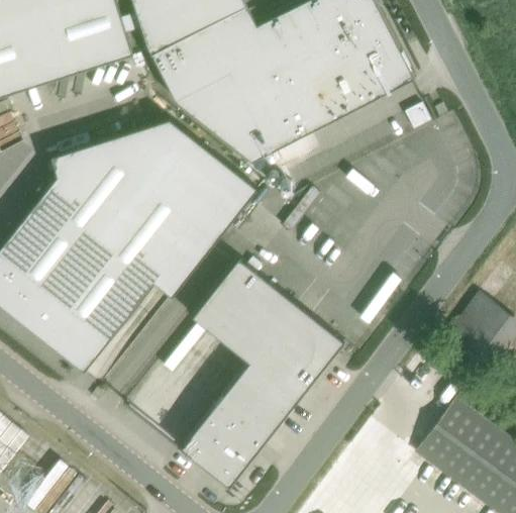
[(0,0),(0,98),(133,57),(115,0),(0,0)]
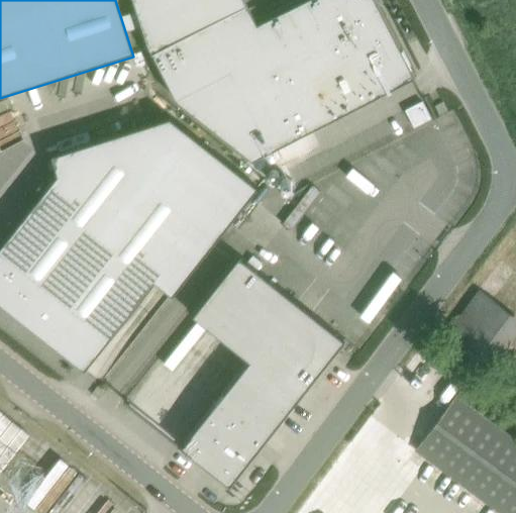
[(132,0),(151,56),(246,7),(242,0),(132,0)]
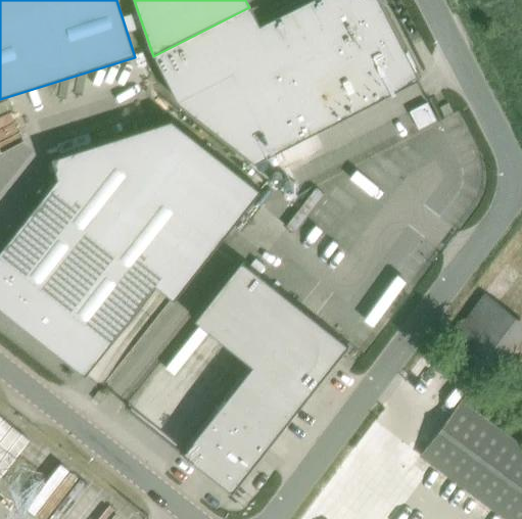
[(419,80),(383,10),(382,8),(378,0),(377,0),(312,0),(259,27),(249,7),(153,56),(178,104),(255,166),(275,155),(414,84),(414,83),(418,81),(419,84),(420,83),(419,80)]
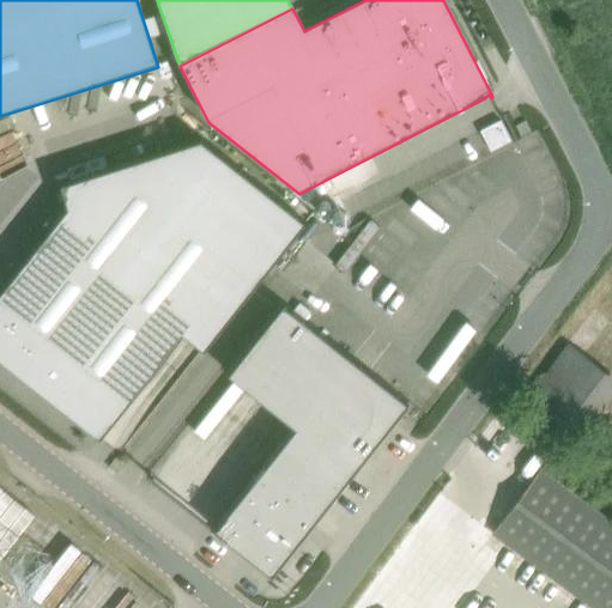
[(101,443),(101,442),(183,338),(204,354),(306,226),(201,144),(61,188),(68,211),(0,296),(0,362),(1,364),(0,365),(1,366),(2,365),(101,443)]
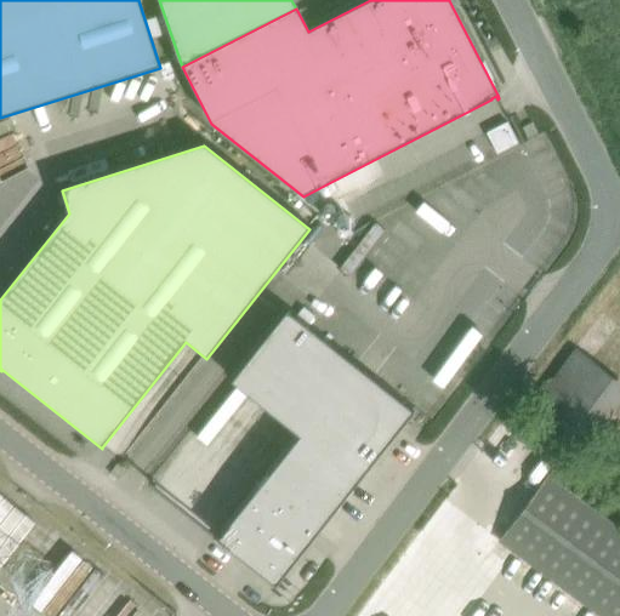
[(415,412),(414,411),(413,412),(288,312),(232,382),(300,437),(219,539),(217,537),(216,539),(276,587),(415,412)]
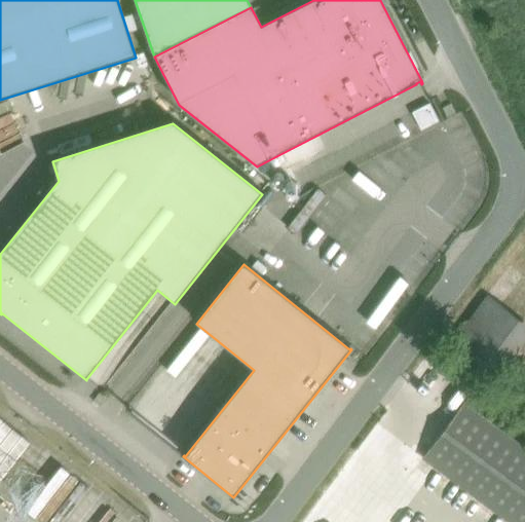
[(467,366),(508,313),(488,299),(449,352),(467,366)]
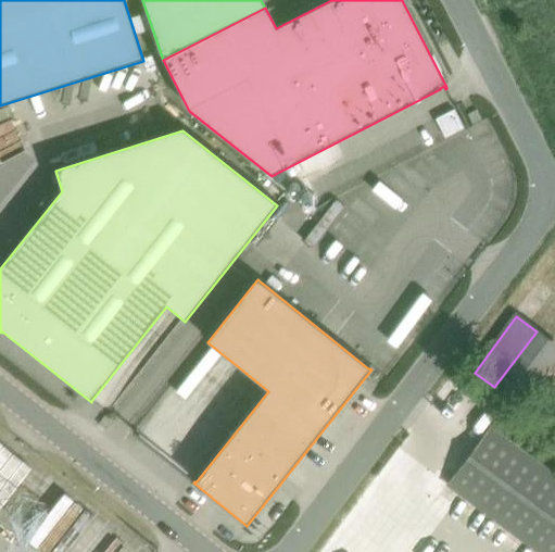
[(554,551),(554,478),(490,431),(448,489),(532,551),(554,551)]
